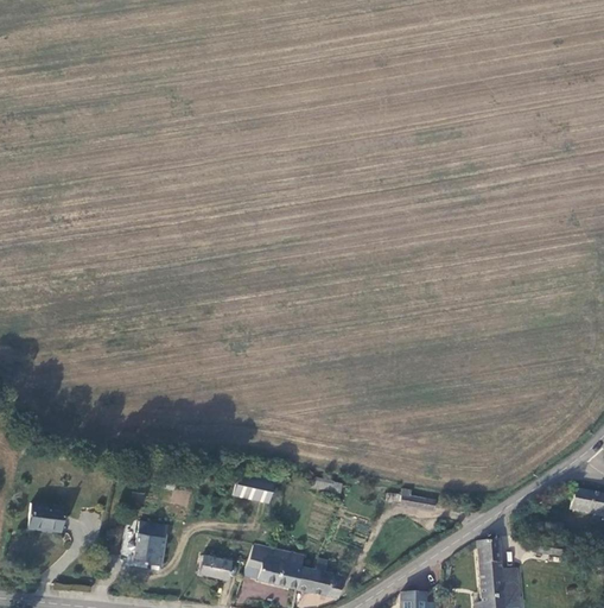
[(239,474),(234,498),(269,504),(274,480),(239,474)]
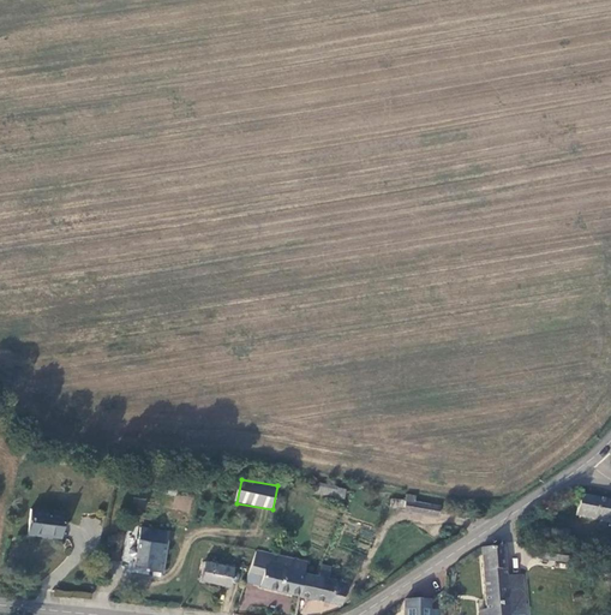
[(317,493),(345,500),(347,489),(319,483),(317,493)]
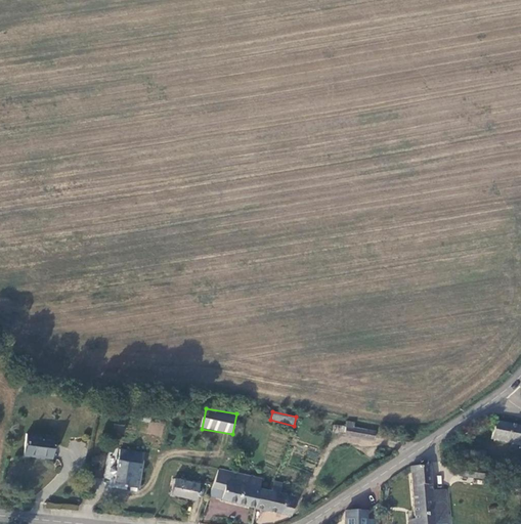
[(347,436),(376,440),(378,433),(356,429),(357,424),(349,422),(348,428),(347,436)]
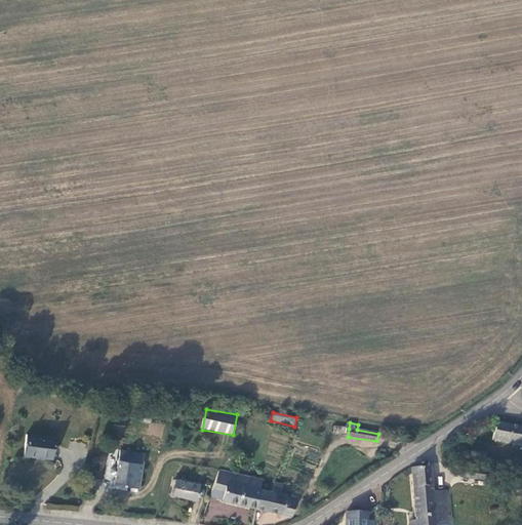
[(152,435),(165,436),(166,425),(153,423),(152,435)]
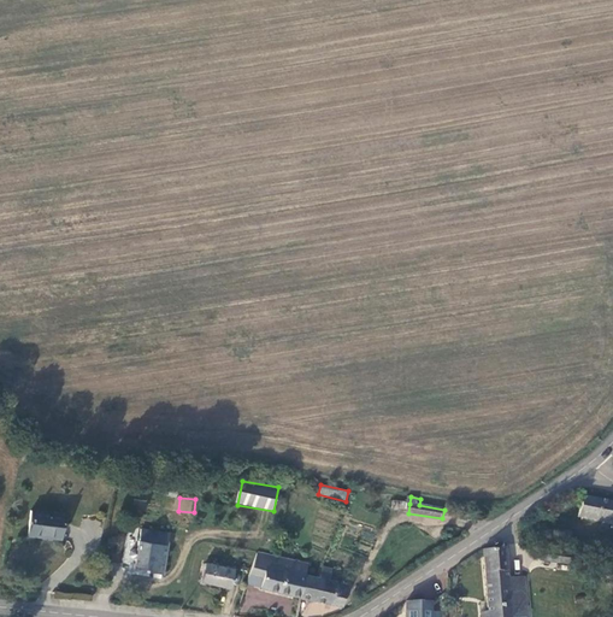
[(612,505),(585,498),(579,517),(612,527),(612,505)]
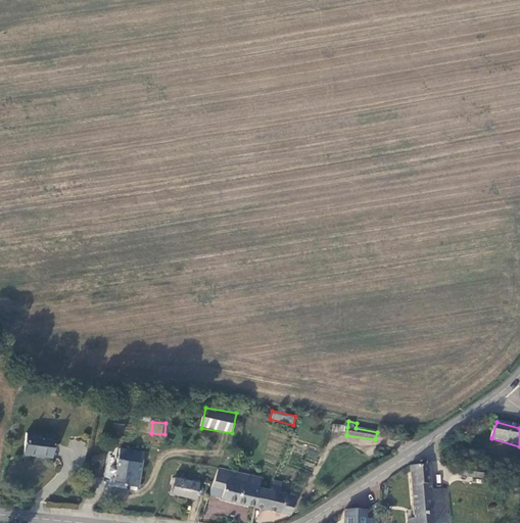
[(51,435),(26,432),(22,454),(35,456),(35,452),(48,454),(51,435)]
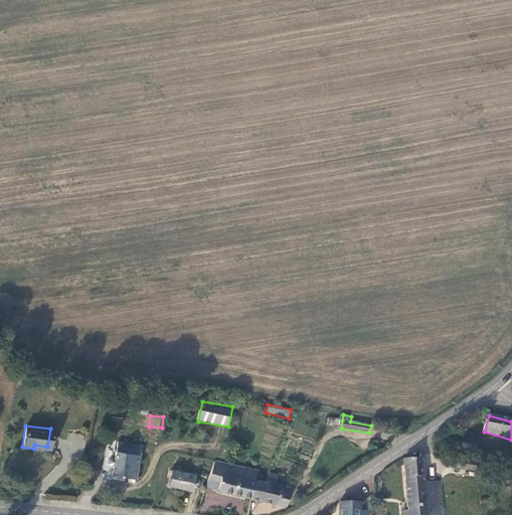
[(118,442),(117,452),(141,456),(142,446),(118,442)]
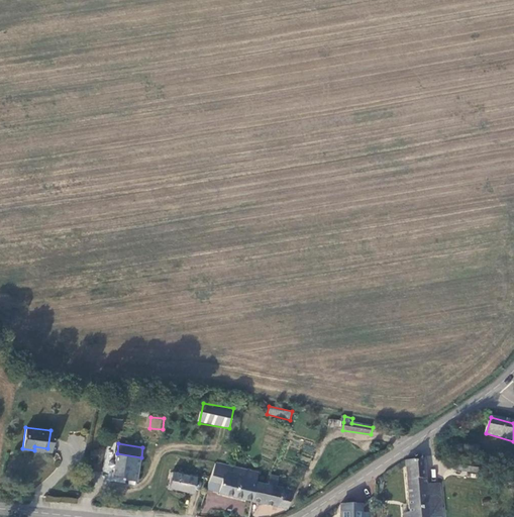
[(117,453),(114,453),(113,461),(109,460),(108,468),(112,468),(111,479),(137,483),(141,457),(117,453)]
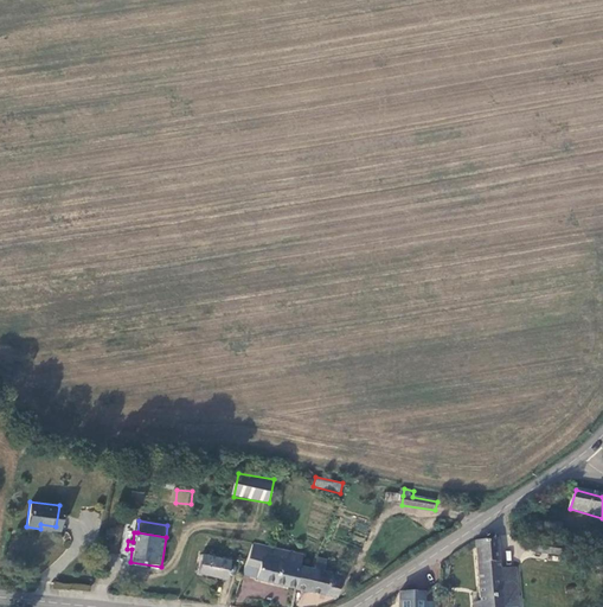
[(499,541),(476,542),(478,570),(478,604),(473,604),(473,606),(519,606),(517,569),(500,569),(499,541)]
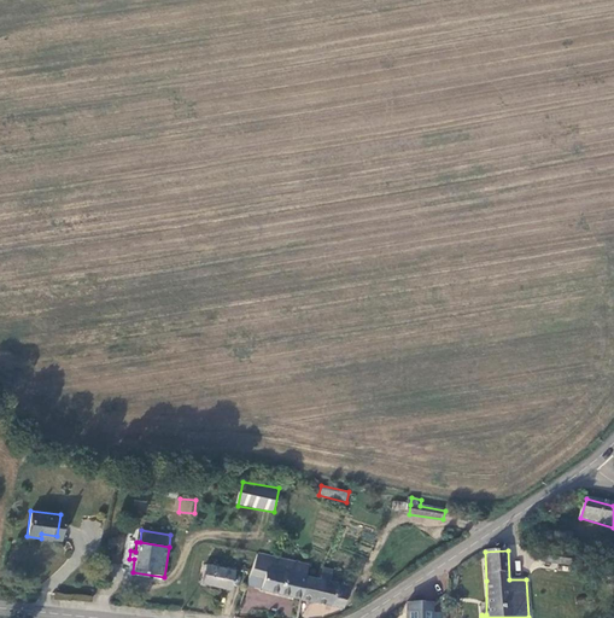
[(246,584),(302,599),(307,576),(309,565),(275,557),(256,552),(253,561),(250,573),(246,584)]
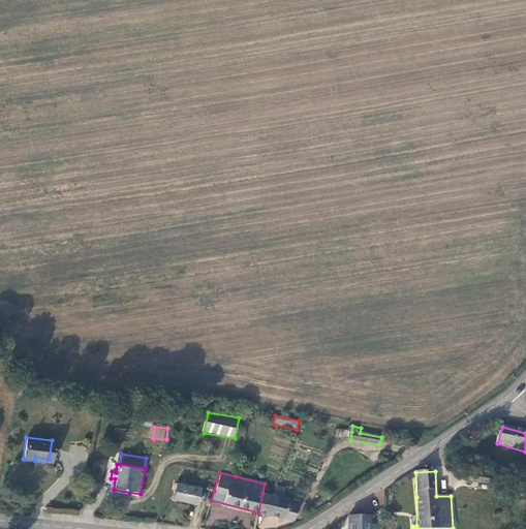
[(482,486),(484,476),(468,473),(466,483),(482,486)]
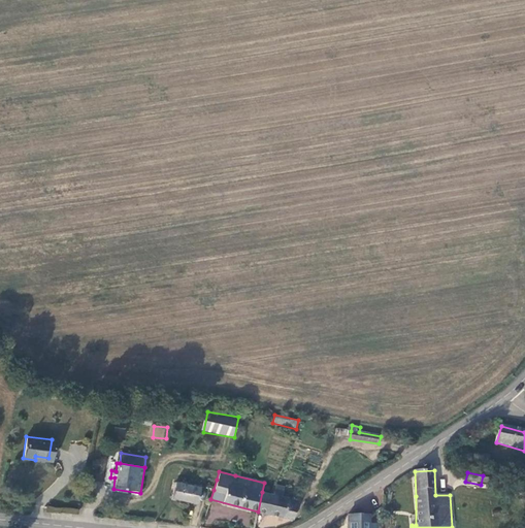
[(495,477),(483,475),(481,485),(494,487),(495,477)]
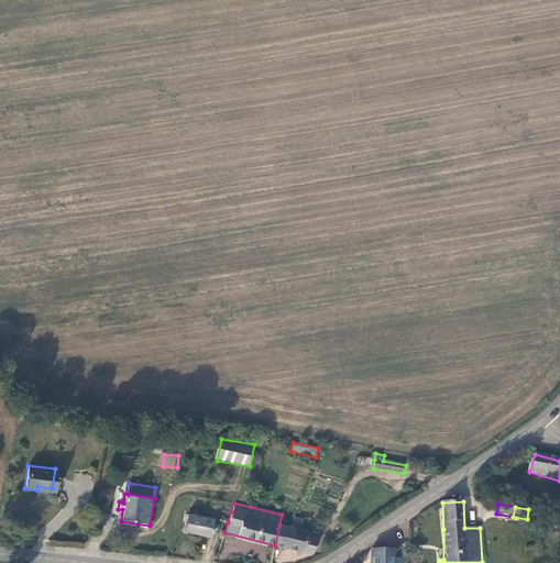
[(213,519),(188,516),(186,534),(211,538),(213,519)]
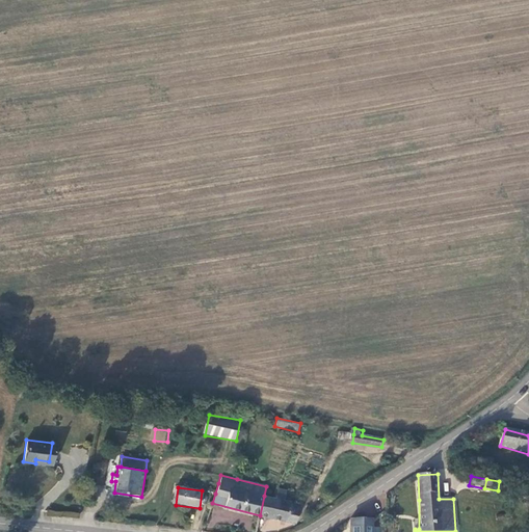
[(281,488),(276,499),(285,501),(288,490),(281,488)]
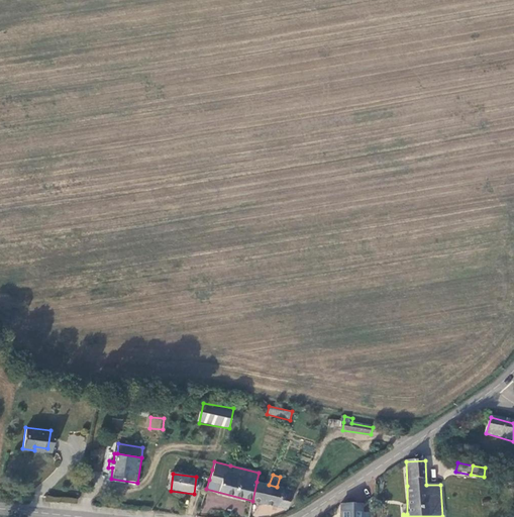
[(289,510),(294,491),(277,487),(269,485),(257,482),(252,501),(289,510)]
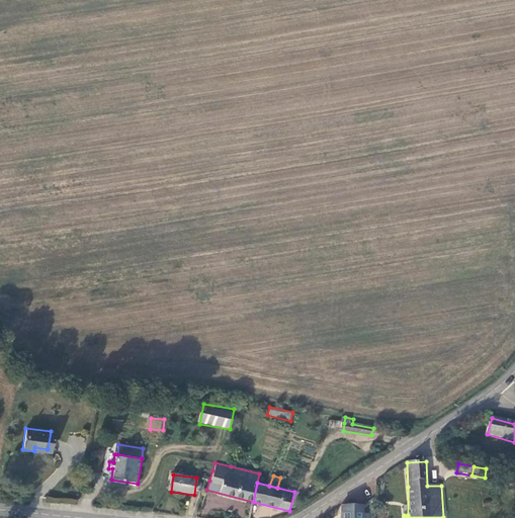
[(362,517),(363,508),(343,507),(342,517),(362,517)]
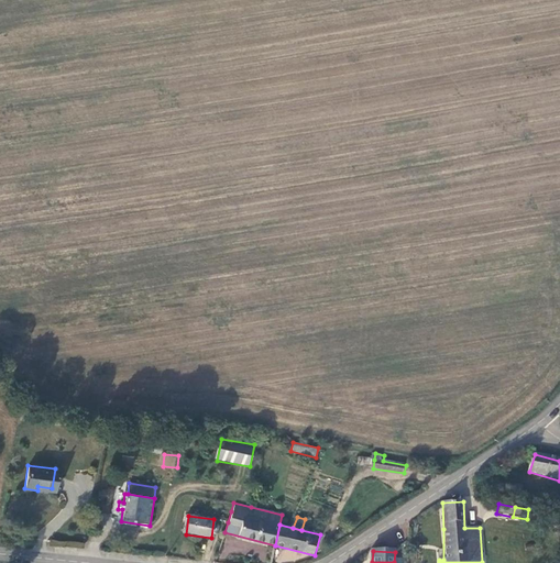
All buildings are outlined.
